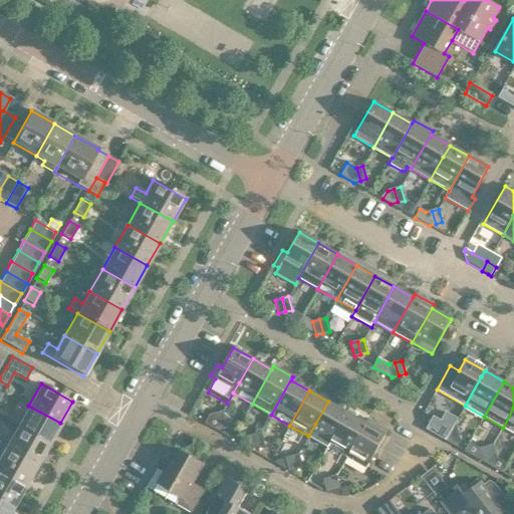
[(328,402),(315,424),(308,436),(327,447),(346,413),(328,402)]
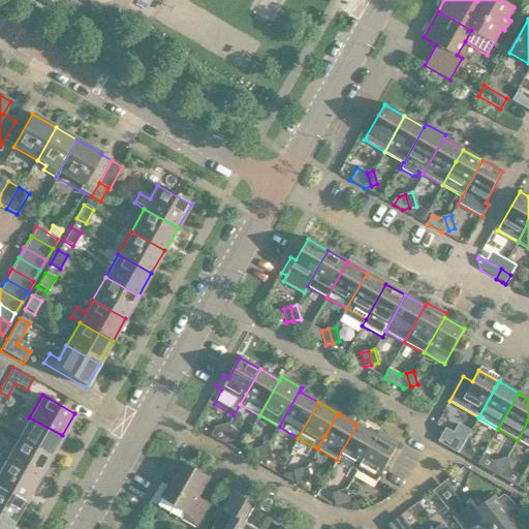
[(62,435),(29,417),(17,439),(50,457),(62,435)]
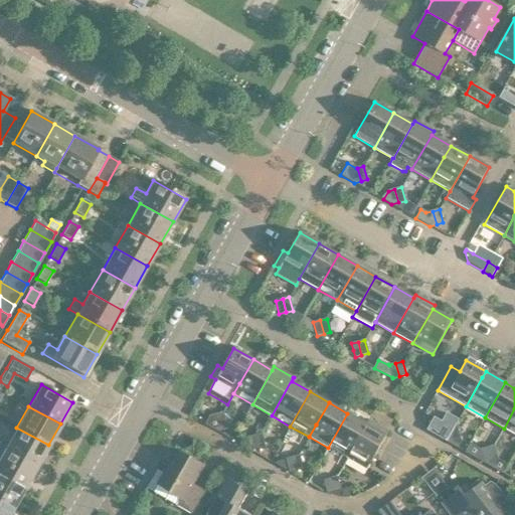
[(514,434),(514,408),(504,428),(514,434)]
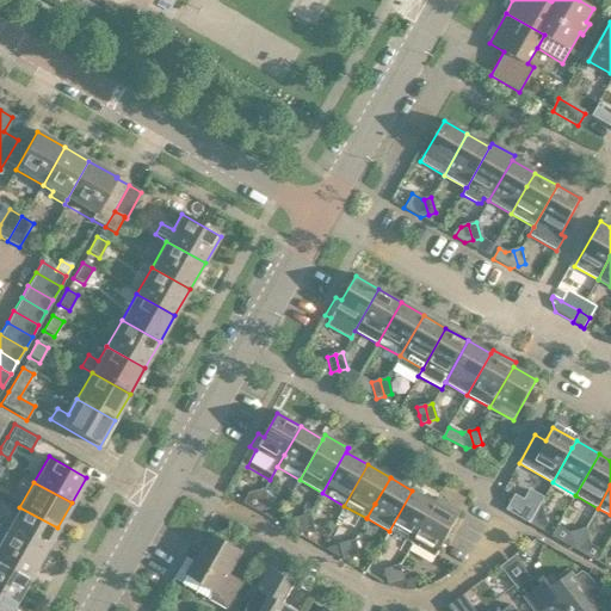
[(265,489),(257,491),(261,507),(269,505),(265,489)]
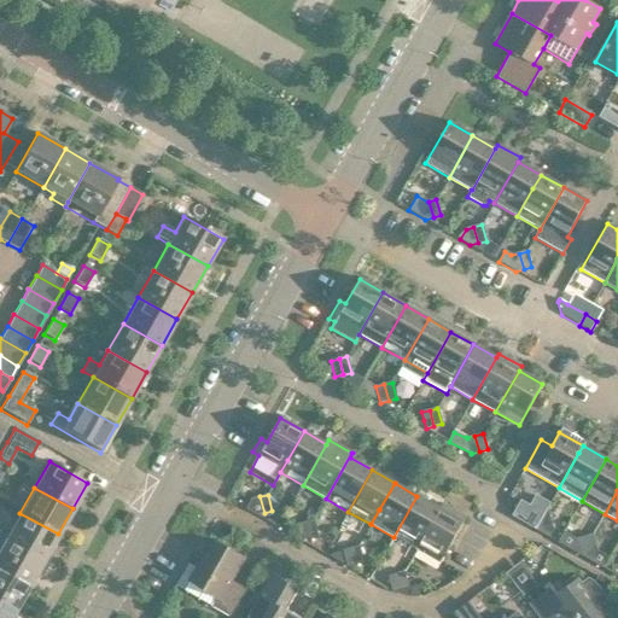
[(256,516),(264,513),(260,496),(251,499),(256,516)]
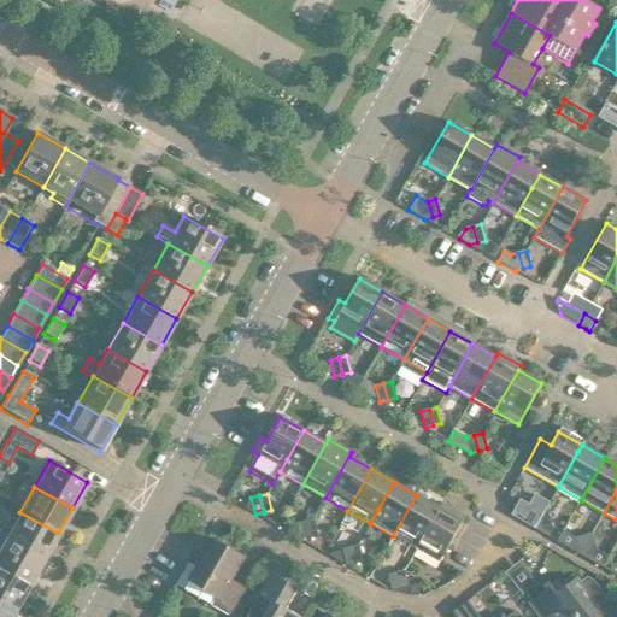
[(393,536),(416,550),(439,507),(416,495),(393,536)]
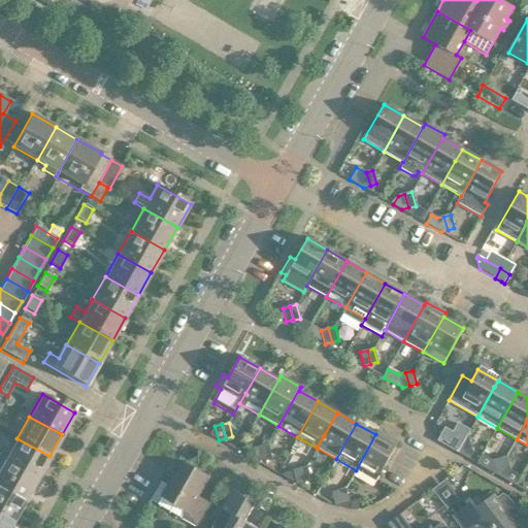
[(443,428),(436,441),(457,453),(467,435),(469,431),(458,424),(453,433),(443,428)]
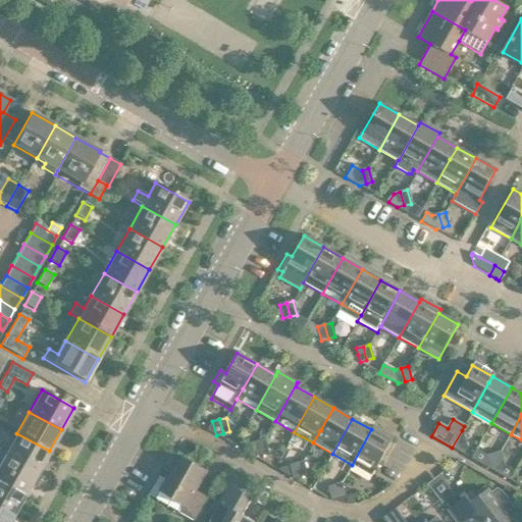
[(394,437),(373,426),(371,429),(352,465),(371,476),(394,437)]
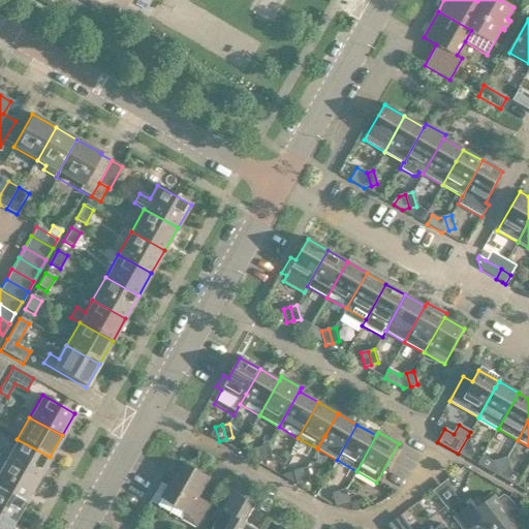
[(468,436),(458,454),(465,452),(472,449),(468,436)]
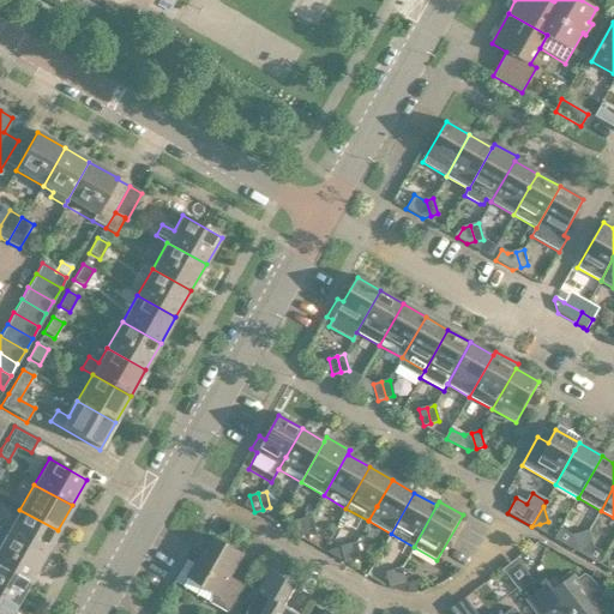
[(19,510),(5,534),(43,555),(58,530),(19,510)]
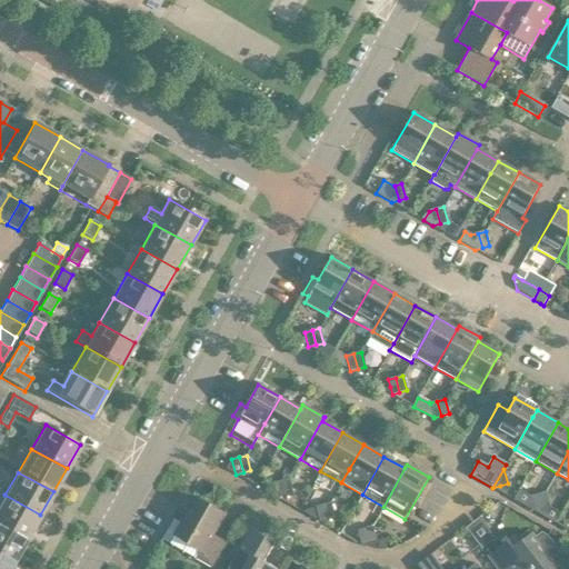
[(285,496),(292,495),(289,479),(281,481),(285,496)]
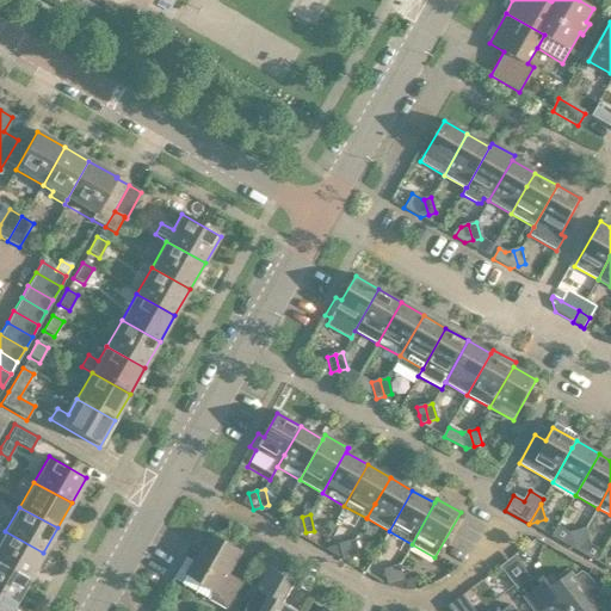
[(298,535),(306,532),(302,517),(294,518),(298,535)]
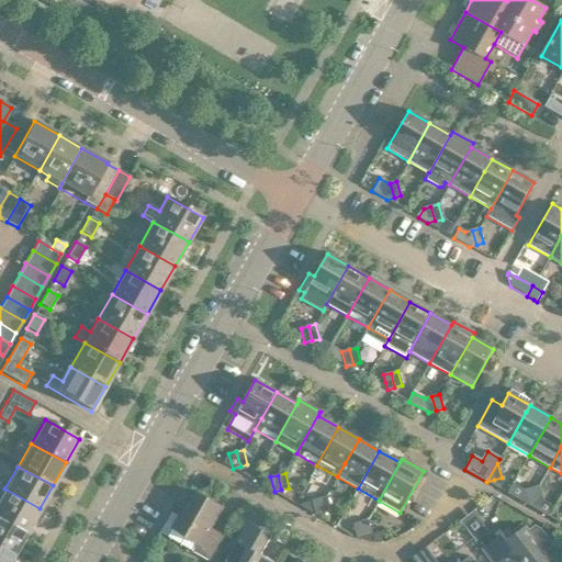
[(542,501),(538,486),(531,489),(535,503),(542,501)]
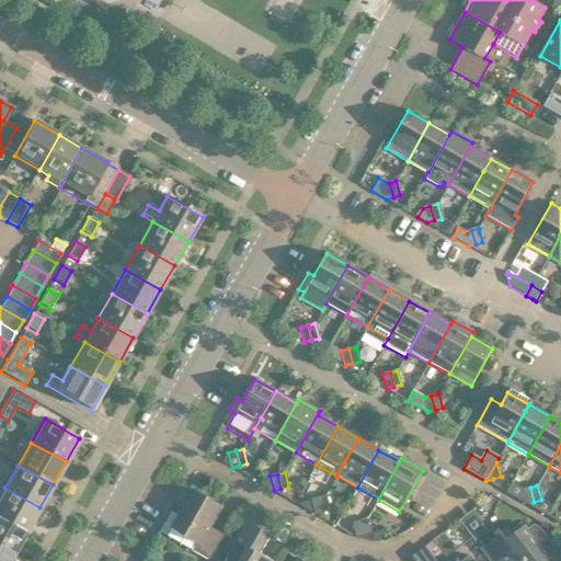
[(4,488),(0,496),(0,515),(26,530),(39,507),(4,488)]
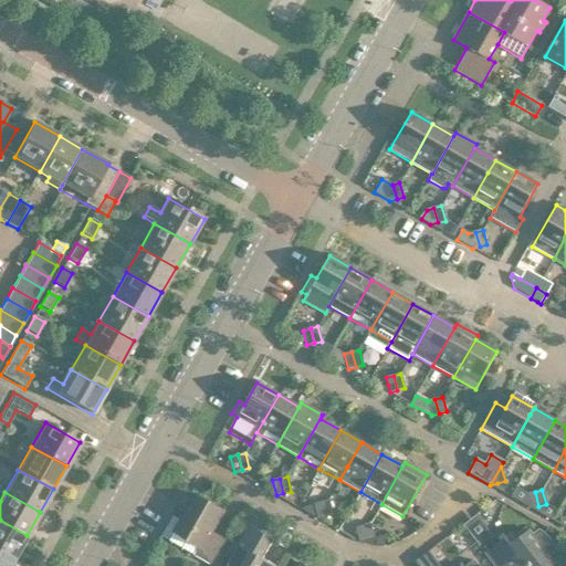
[(535,492),(530,493),(527,493),(530,504),(531,509),(538,506),(535,492)]
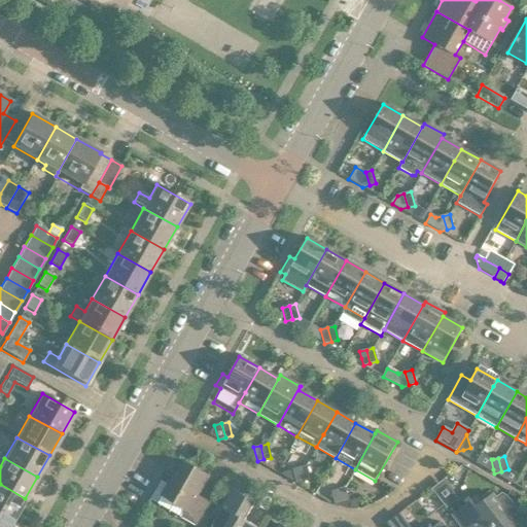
[(207,476),(182,461),(168,486),(161,482),(150,500),(157,504),(157,503),(197,526),(210,503),(196,495),(207,476)]
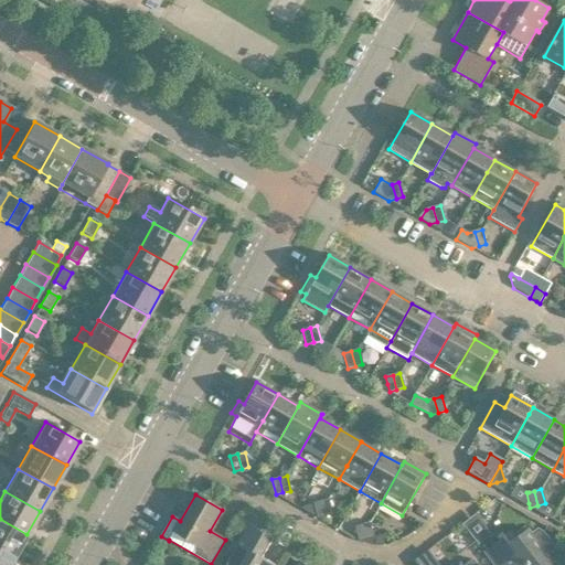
[(324,516),(332,514),(328,499),(320,501),(324,516)]
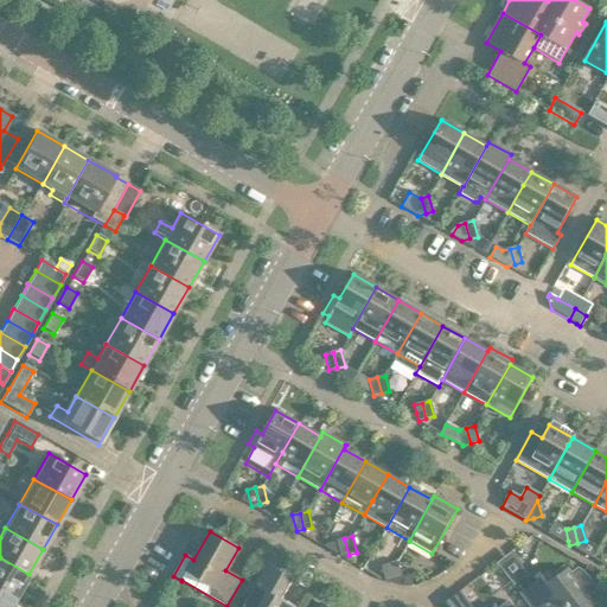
[(340,557),(349,555),(344,538),(337,541),(340,557)]
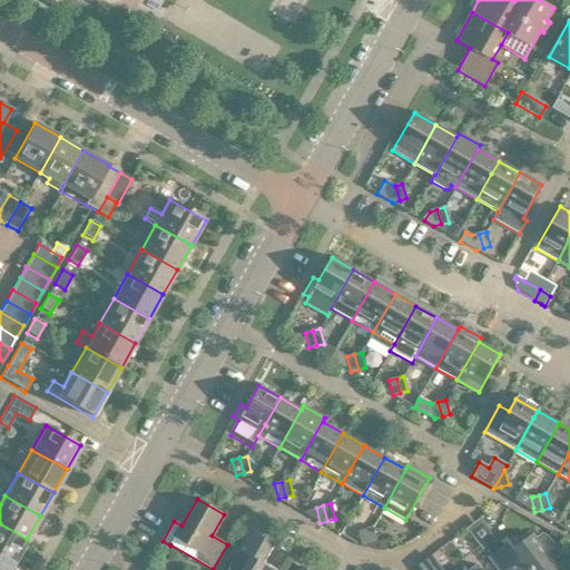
[(483,547),(495,541),(485,520),(473,527),(483,547)]
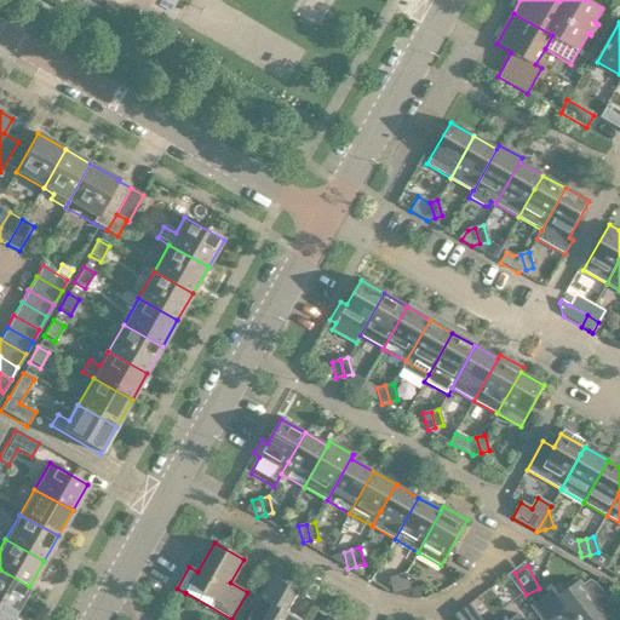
[(29,586),(0,569),(0,603),(15,612),(29,586)]
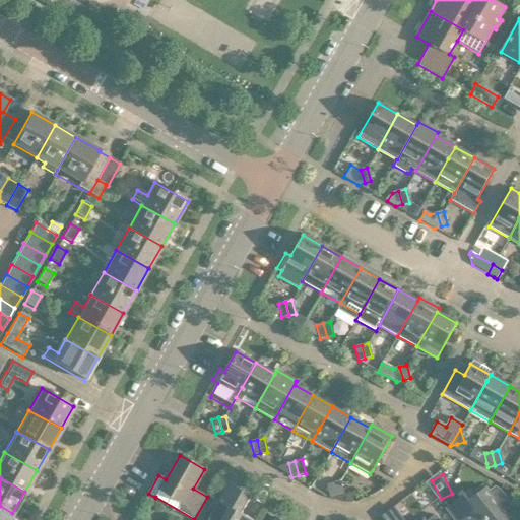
[(336,497),(330,499),(343,502),(352,502),(351,490),(342,490),(340,481),(333,483),(336,497)]
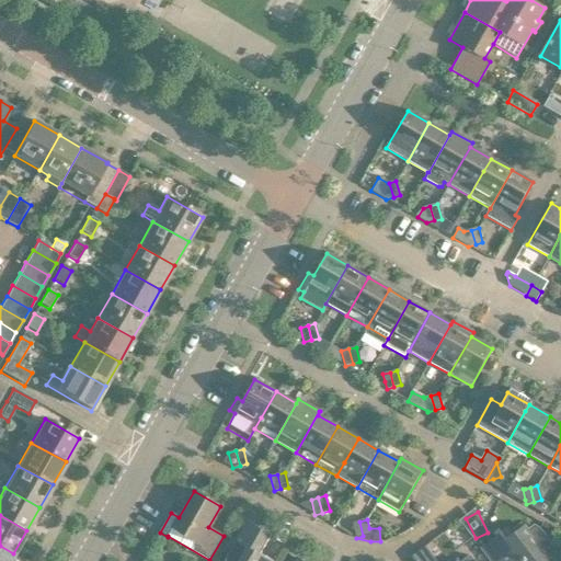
[(271,535),(247,522),(224,560),(272,560),(260,553),(271,535)]
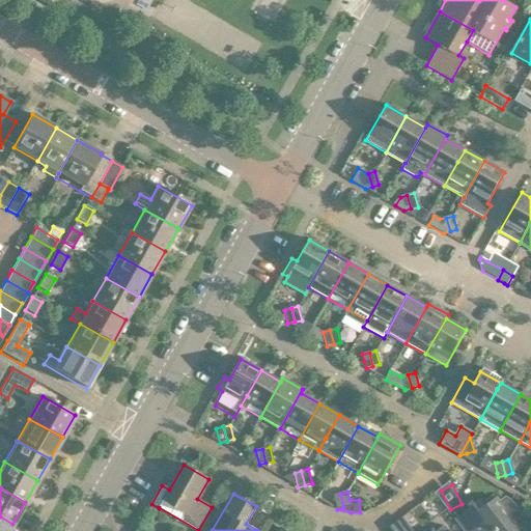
[(343,507),(340,494),(333,496),(337,509),(343,507)]
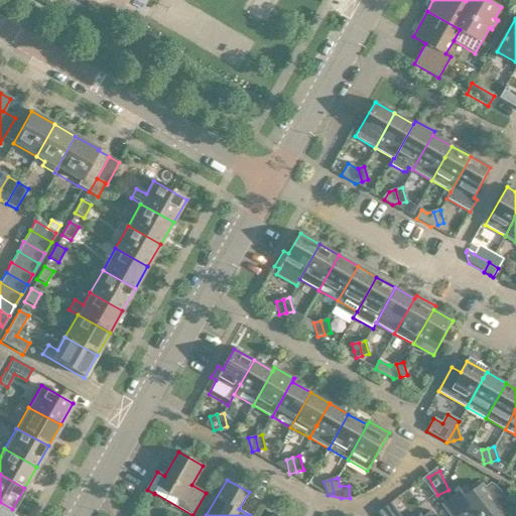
[(485,489),(481,484),(470,492),(465,486),(440,504),(449,515),(505,515),(506,515),(498,506),(504,502),(503,498),(495,487),(494,487),(491,485),(485,489)]
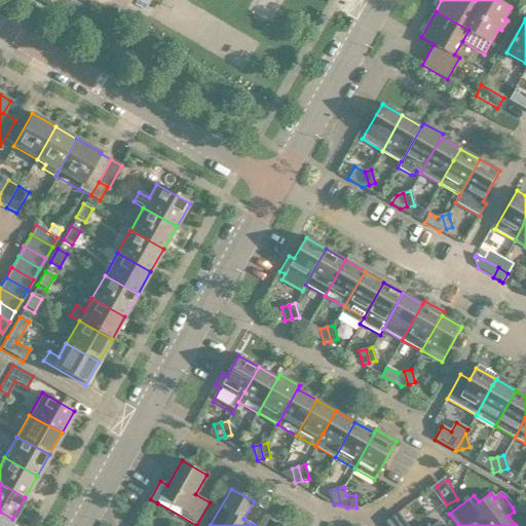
[(0,525),(8,525),(12,519),(0,512),(0,525)]
